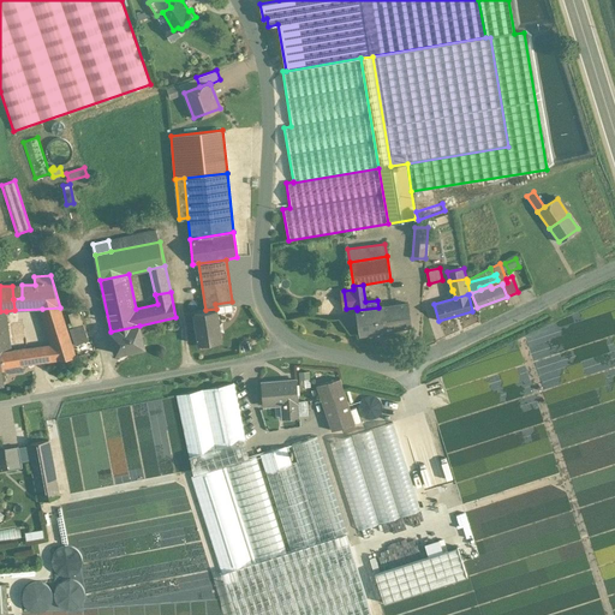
[(408,303),(381,308),(384,330),(411,327),(408,303)]
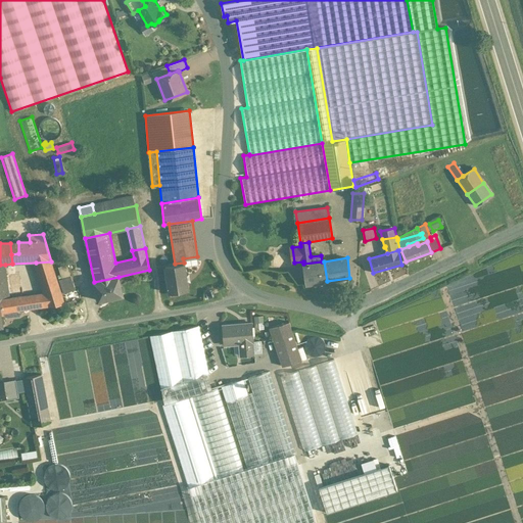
[(51,262),(36,263),(45,294),(49,305),(64,303),(51,262)]
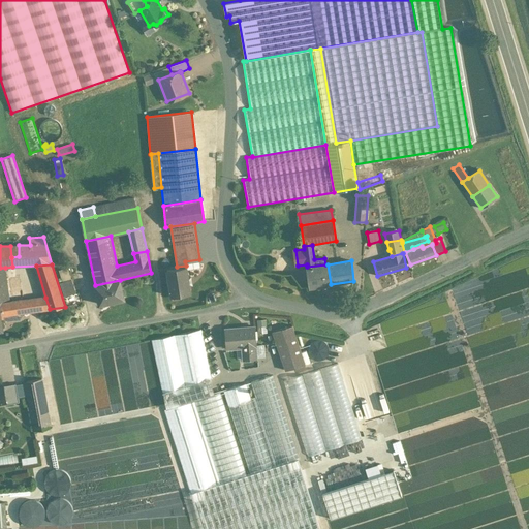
[(328,265),(325,265),(307,267),(307,268),(309,287),(331,284),(328,265)]
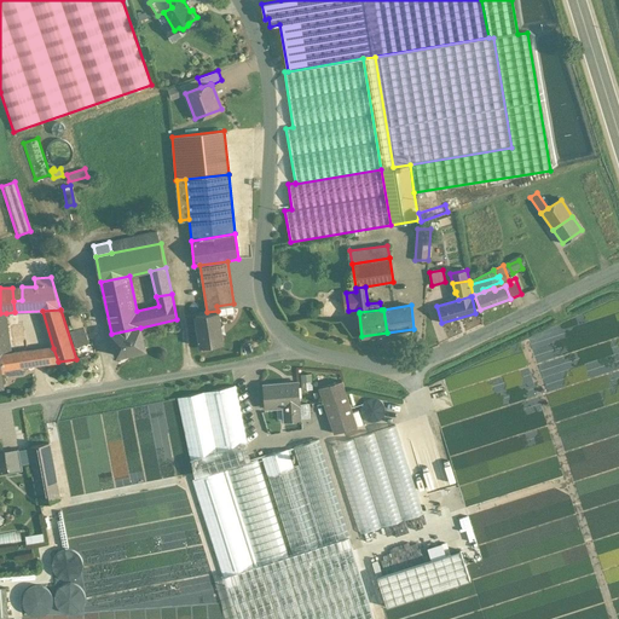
[(207,312),(196,314),(201,346),(223,343),(219,311),(218,311),(207,312)]
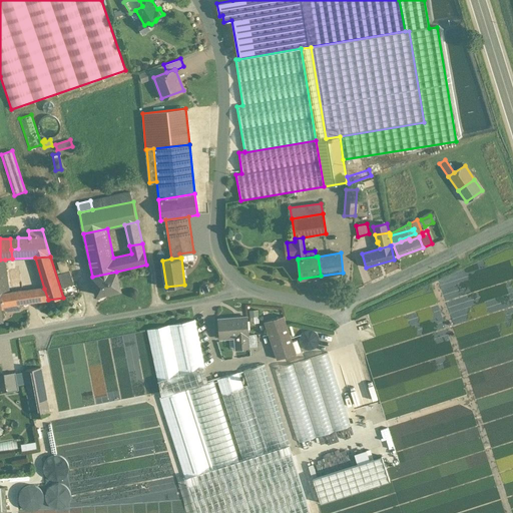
[(5,260),(0,260),(0,305),(2,305),(26,303),(25,291),(12,292),(12,290),(9,290),(5,260)]
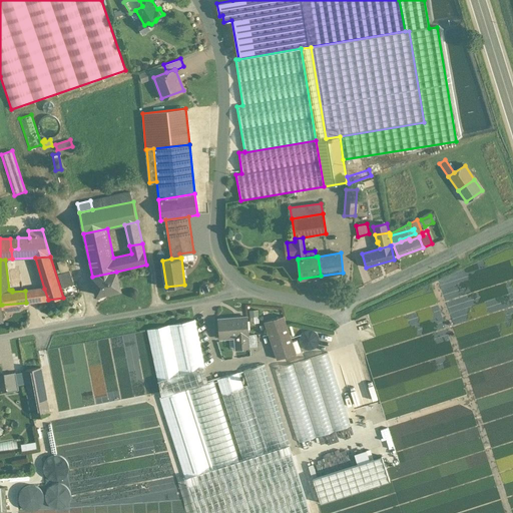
[(69,271),(58,275),(62,288),(73,284),(69,271)]
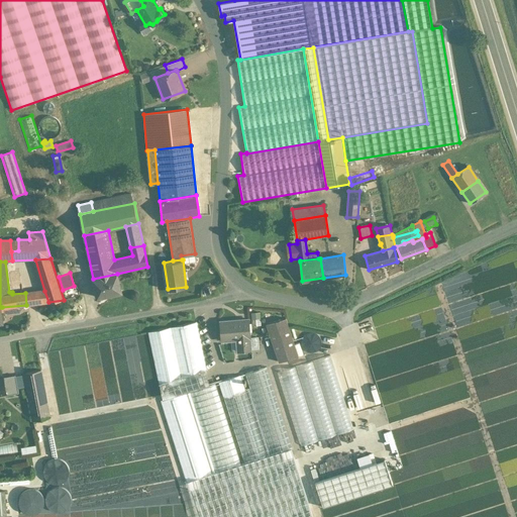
[(117,274),(93,279),(97,298),(121,293),(117,274)]
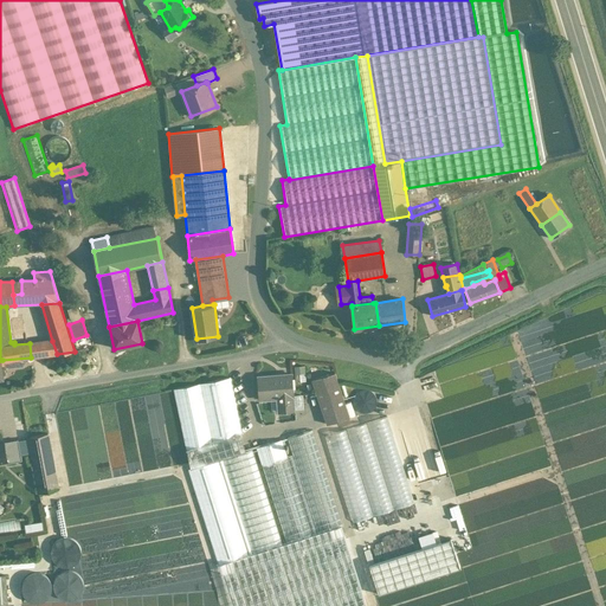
[(52,341),(30,343),(31,358),(57,354),(52,341)]
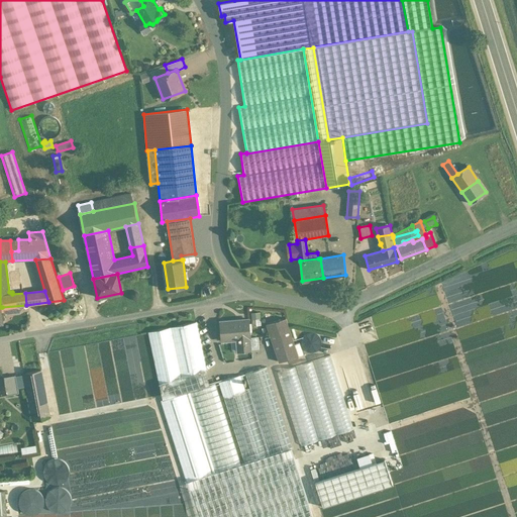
[(286,318),(267,324),(279,362),(298,355),(286,318)]
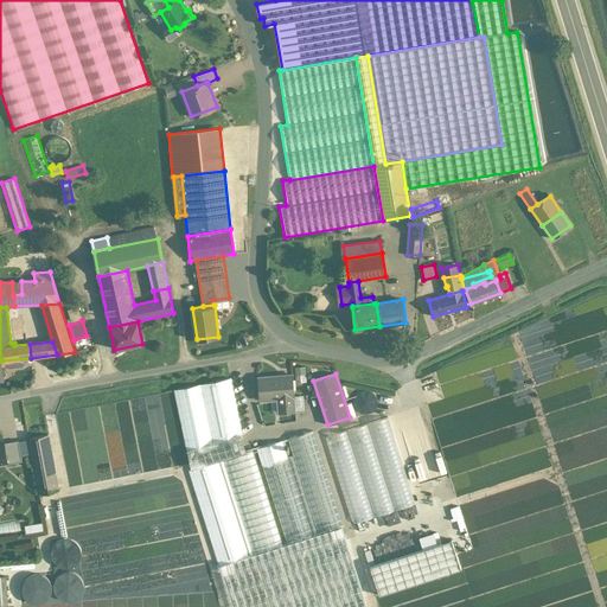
[(281,376),(257,377),(260,400),(279,398),(280,410),(278,410),(279,411),(293,410),(292,396),(294,396),(292,375),(291,375),(291,376),(281,377),(281,376)]
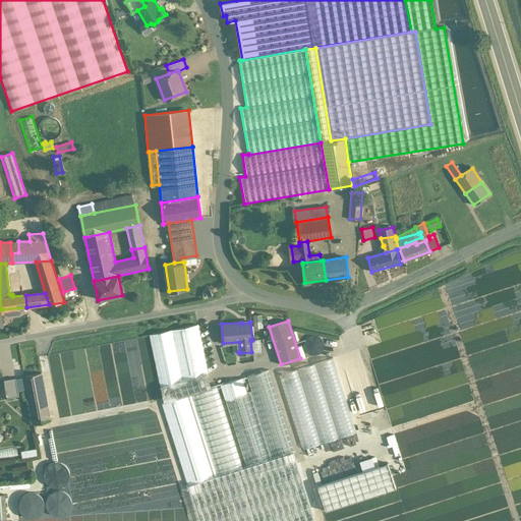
[(197,325),(150,335),(163,404),(188,396),(191,395),(212,389),(206,373),(208,372),(197,325)]
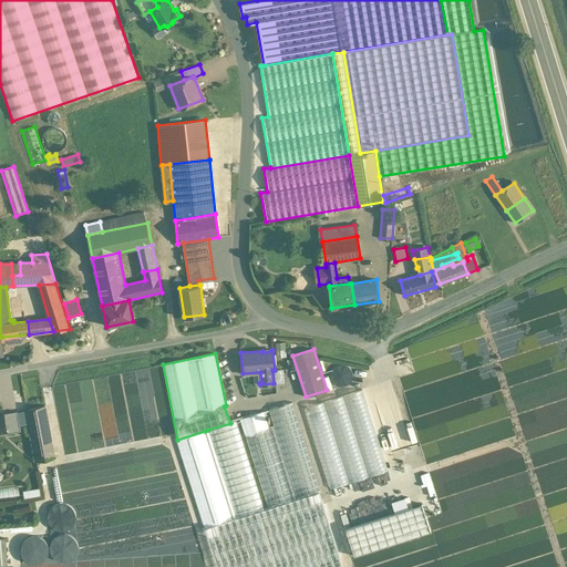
[(329,488),(408,463),(383,387),(305,411),(329,488)]
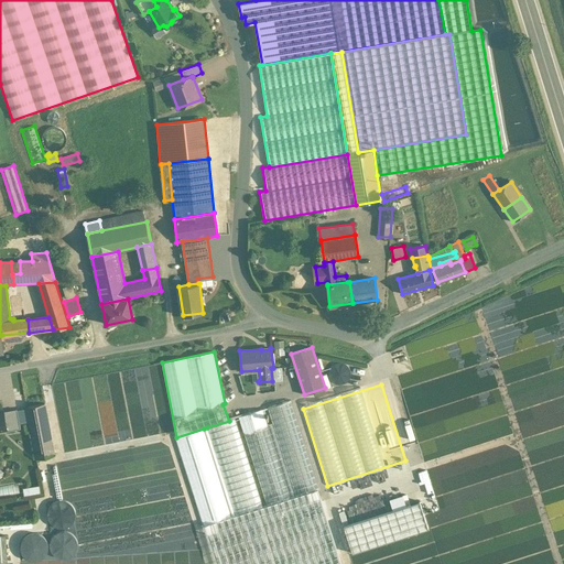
[(292,402),(267,410),(294,497),(318,489),(320,489),(292,402)]
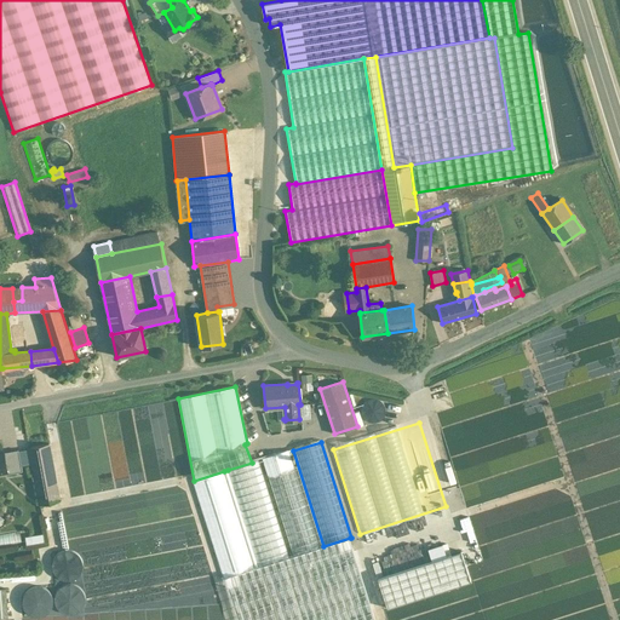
[(47,445),(29,448),(35,476),(53,472),(47,445)]
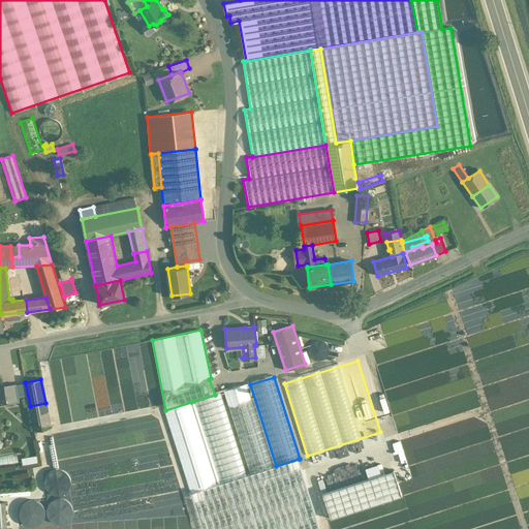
[(247,384),(224,392),(228,404),(251,397),(247,384)]
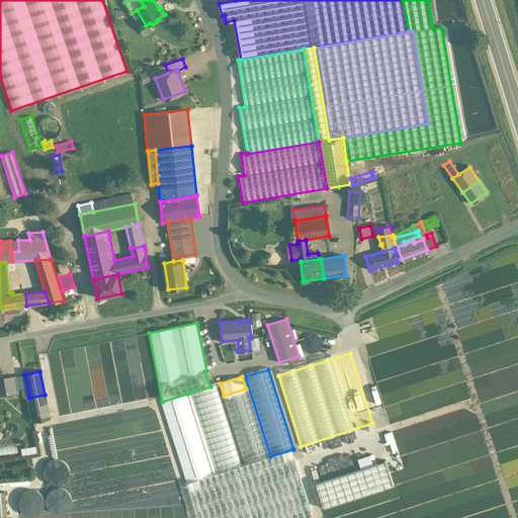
[(210,386),(190,393),(214,473),(241,465),(217,384),(210,386)]
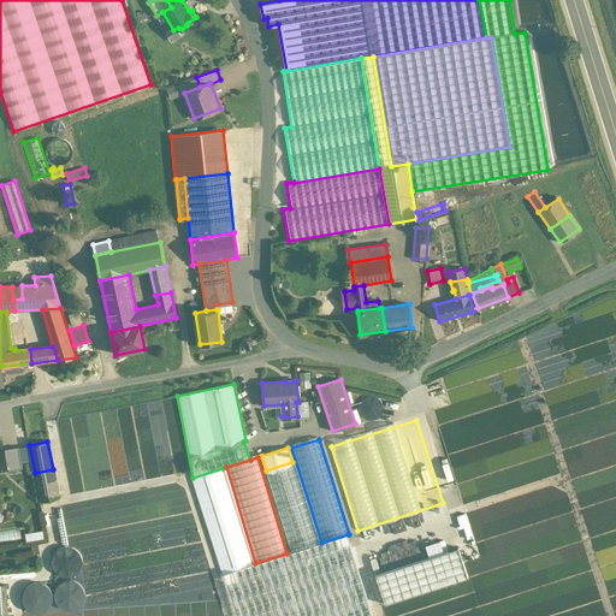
[(292,462),(266,471),(290,552),(318,544),(292,462)]
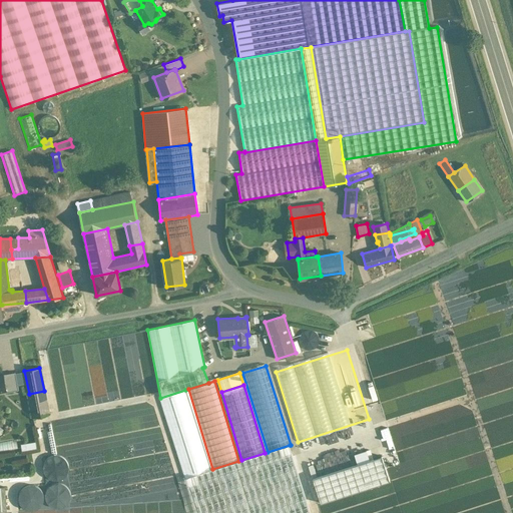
[(209,470),(185,390),(160,398),(184,478),(209,470)]
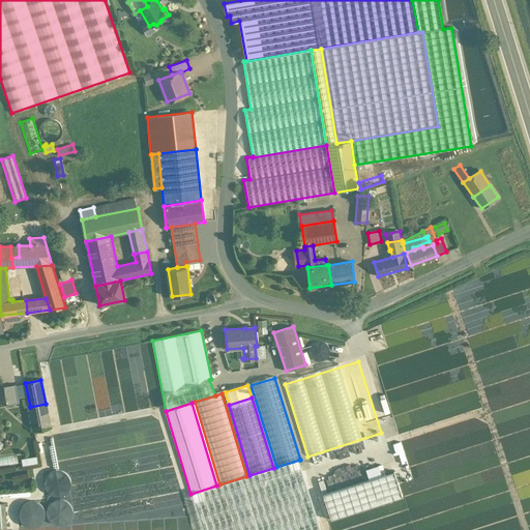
[(46,404),(30,407),(35,431),(51,428),(46,404)]
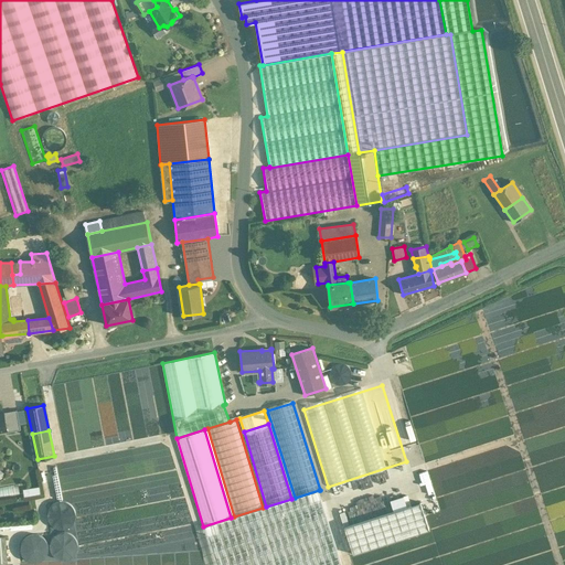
[(38,486),(21,487),(22,498),(39,496),(38,486)]
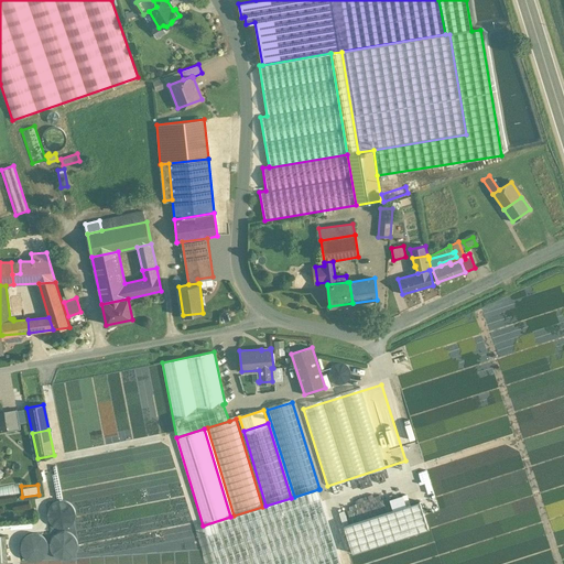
[(230,517),(203,525),(215,563),(342,563),(318,489),(294,497),(291,498),(266,506),(262,507),(234,516),(230,517)]
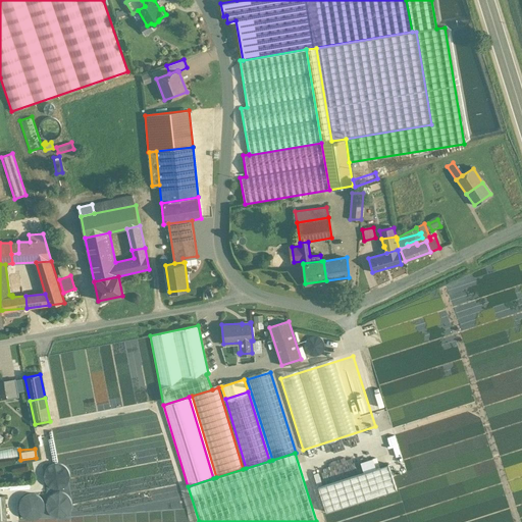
[(50,488),(56,488),(42,501),(36,493),(31,493),(18,503),(18,513),(22,518),(33,518),(45,508),(51,516),(60,516),(68,510),(68,499),(61,490),(55,490),(67,481),(67,472),(60,464),(50,463),(43,469),(42,479),(50,488)]
